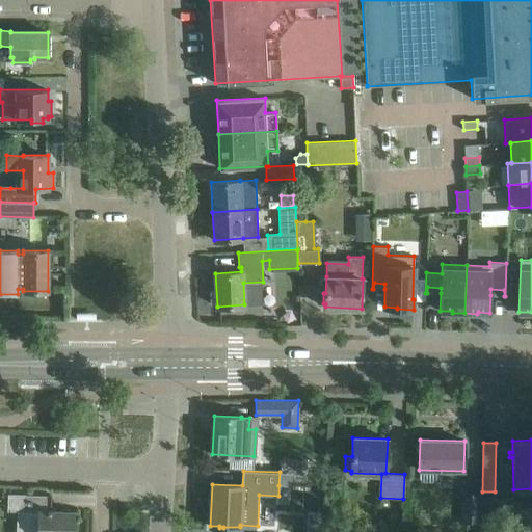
[(280,472),(278,485),(294,486),(294,473),(280,472)]
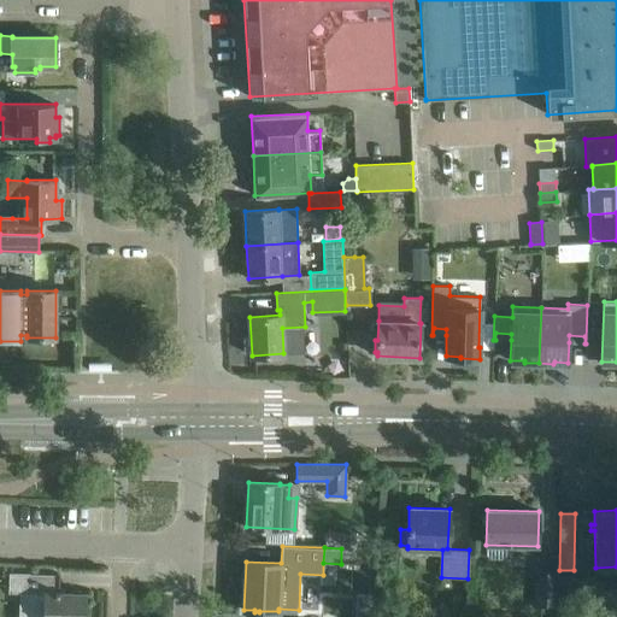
[(9,573),(9,593),(27,593),(25,616),(86,616),(87,593),(59,593),(59,575),(29,574),(29,573),(9,573)]
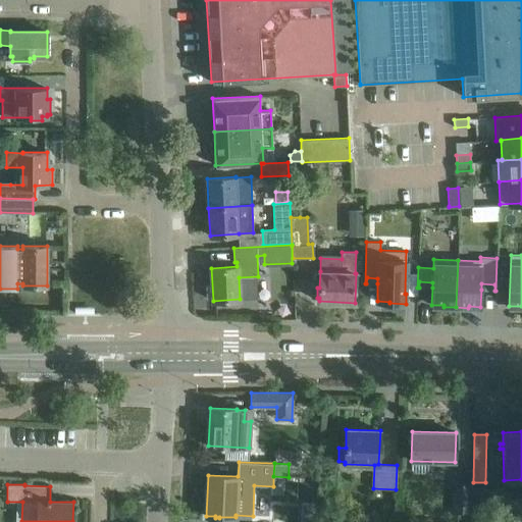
[(454,513),(470,513),(470,484),(454,484),(454,513)]
